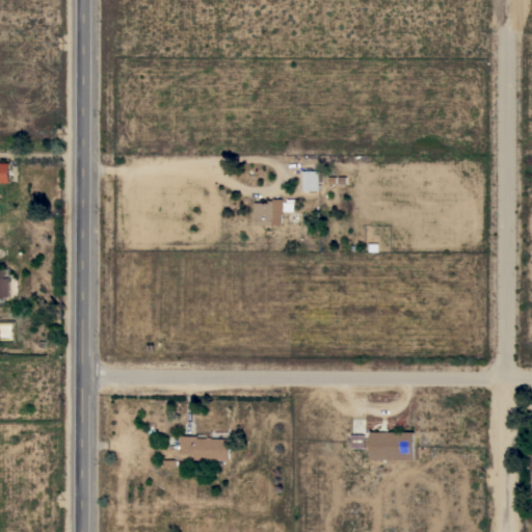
[(9,182),(0,182),(0,162),(9,162),(9,182)]
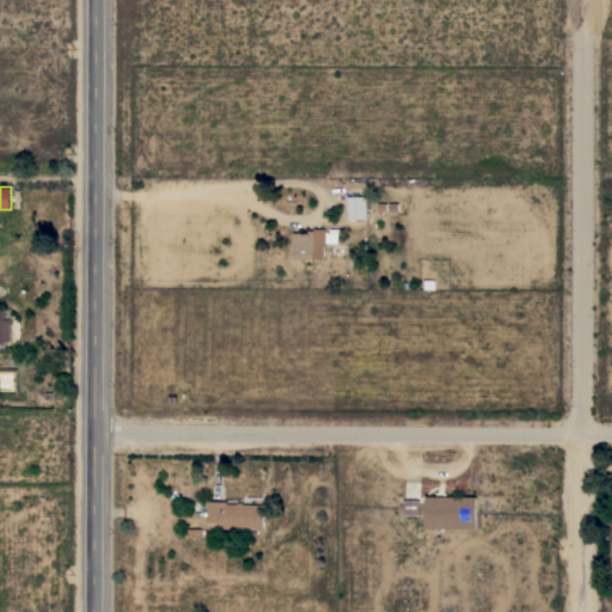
[(366,196),(366,201),(371,201),(371,208),(366,208),(366,219),(348,219),(348,196),(366,196)]
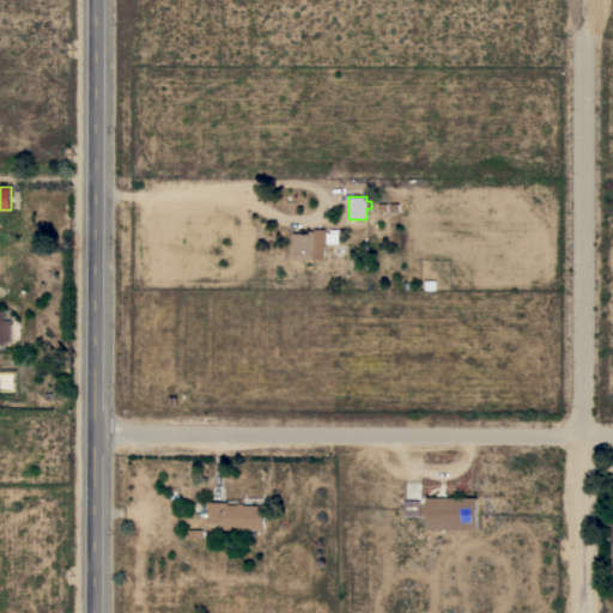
[(326,247),(325,247),(325,260),(295,259),(295,249),(292,249),(293,232),(309,232),(309,231),(315,231),(315,229),(327,230),(327,237),(338,237),(338,243),(326,243),(326,247)]
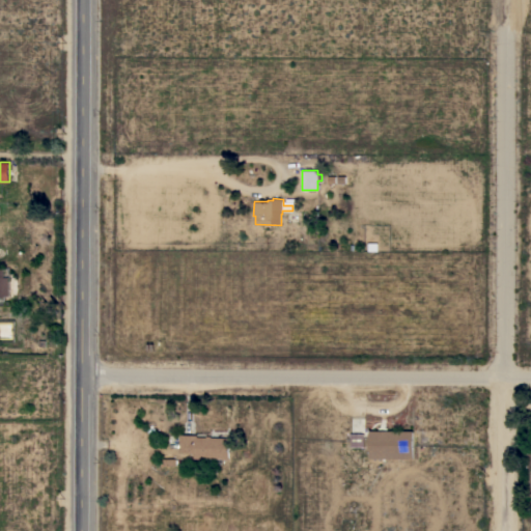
[(4,296),(4,297),(0,297),(0,269),(4,269),(4,277),(9,277),(9,296),(4,296)]
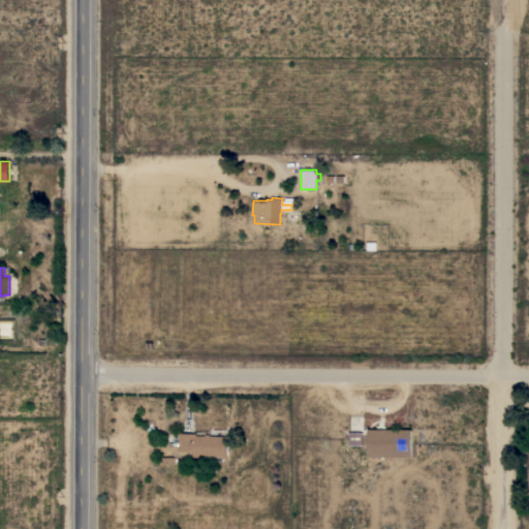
[(412,429),(412,457),(368,457),(368,429),(412,429)]
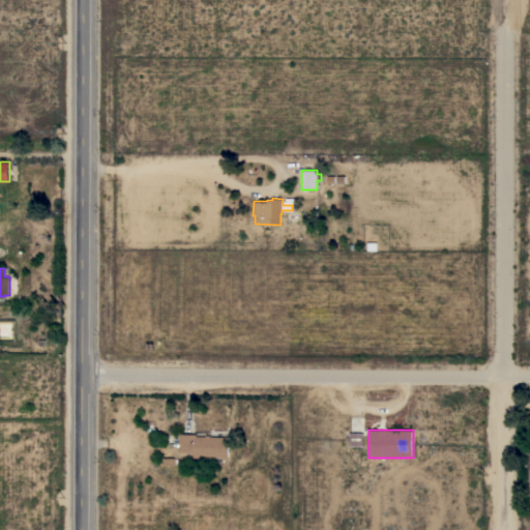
[(363,433),(363,445),(351,445),(351,433),(363,433)]
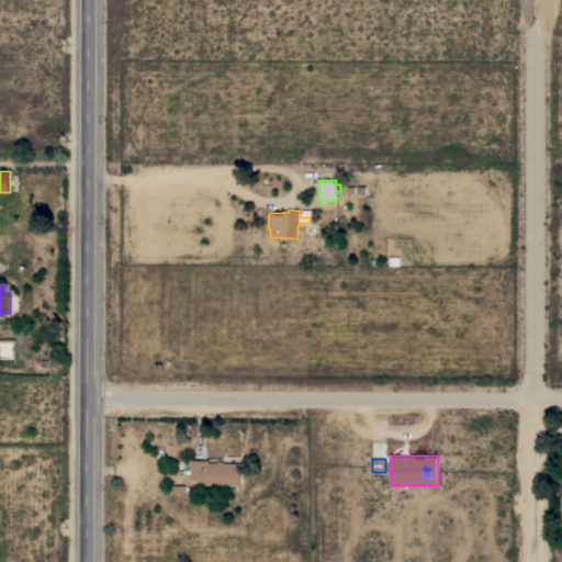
[(235,491),(214,490),(214,485),(205,485),(205,480),(201,480),(201,479),(190,478),(191,460),(209,460),(209,462),(218,462),(218,461),(224,461),(224,463),(243,463),(242,486),(235,486),(235,491)]
